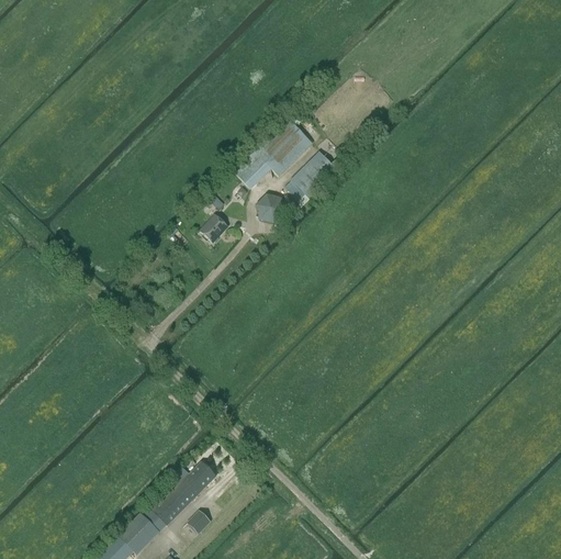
[(271,168),(279,176),(313,143),(284,115),(232,169),(253,189),(271,168)]
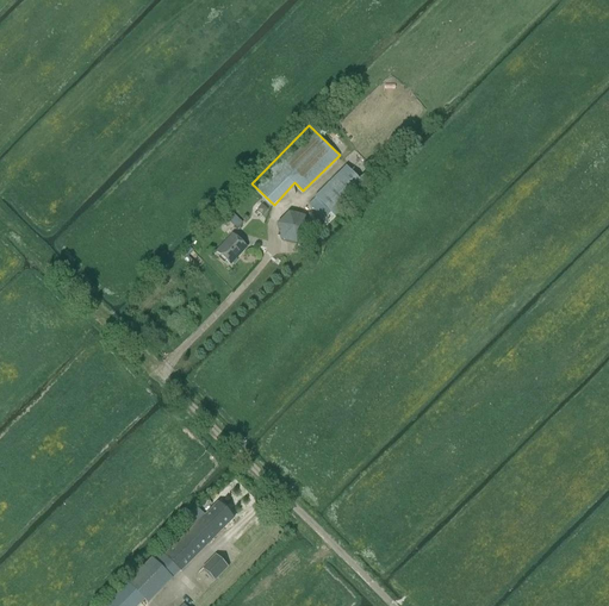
[(331,211),(336,216),(367,183),(347,163),(310,201),(325,217),(331,211)]
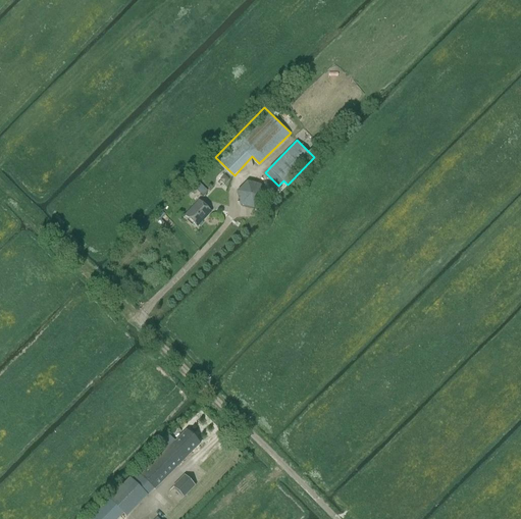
[(225,172),(220,177),(225,183),(229,177),(225,172)]
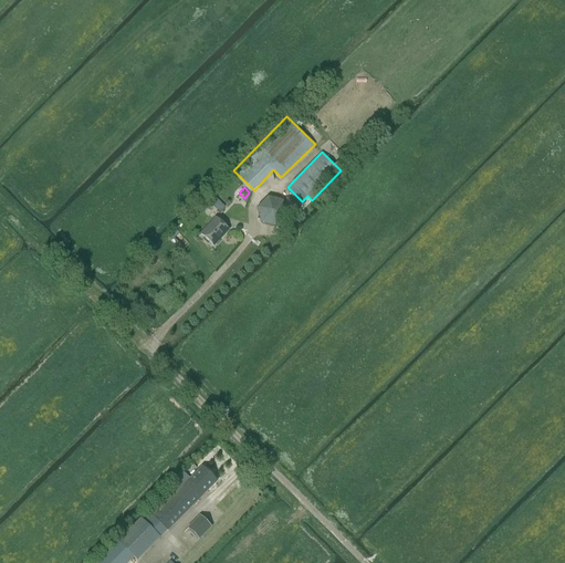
[(226,205),(212,191),(208,197),(221,209),(226,205)]
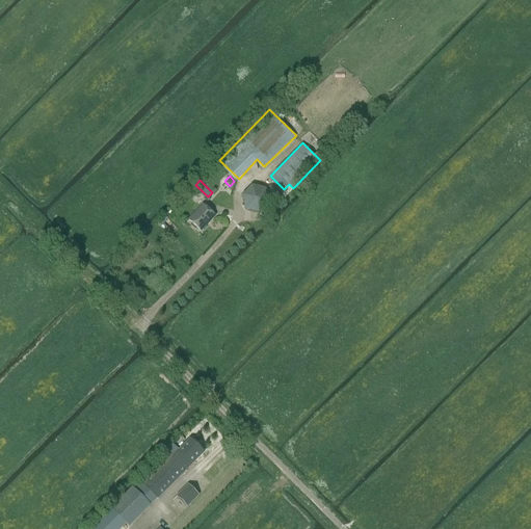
[(190,218),(202,229),(216,214),(204,203),(190,218)]
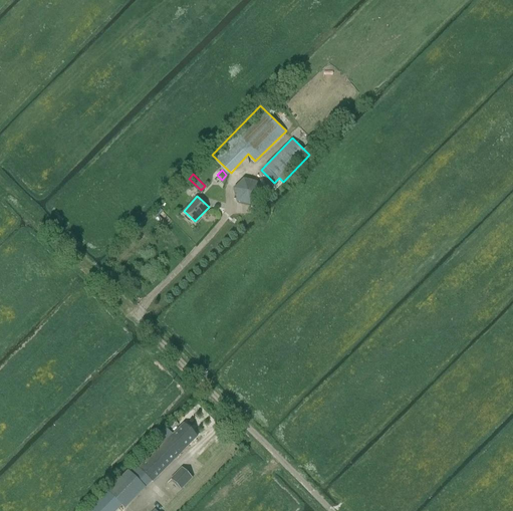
[(140,467),(153,479),(198,435),(185,422),(174,433),(166,425),(158,434),(165,442),(140,467)]
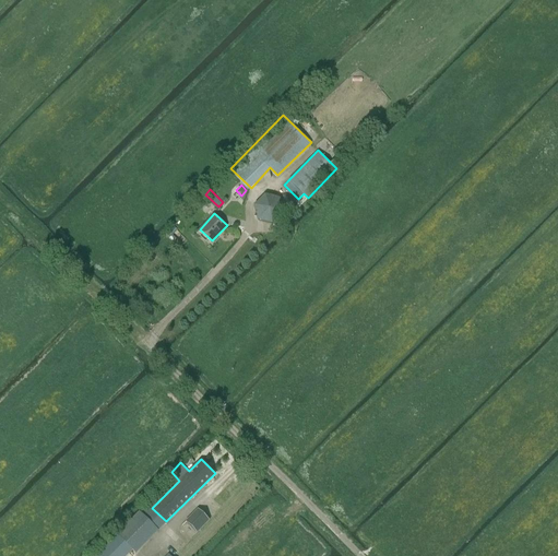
[(166,521),(152,508),(146,503),(117,533),(132,547),(137,552),(166,521)]
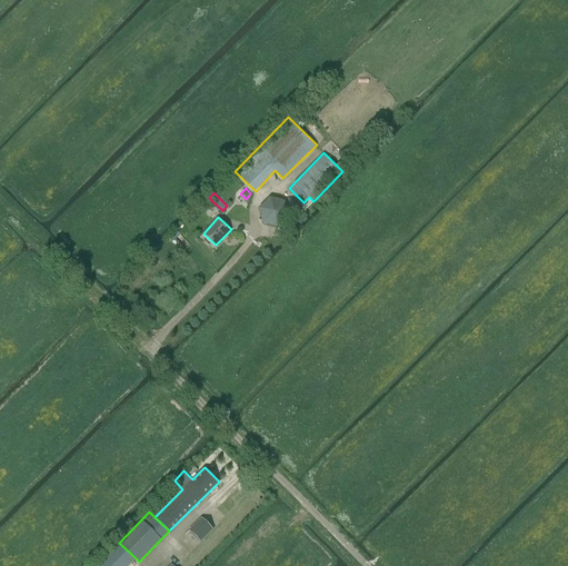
[(178,539),(189,550),(213,527),(202,516),(178,539)]
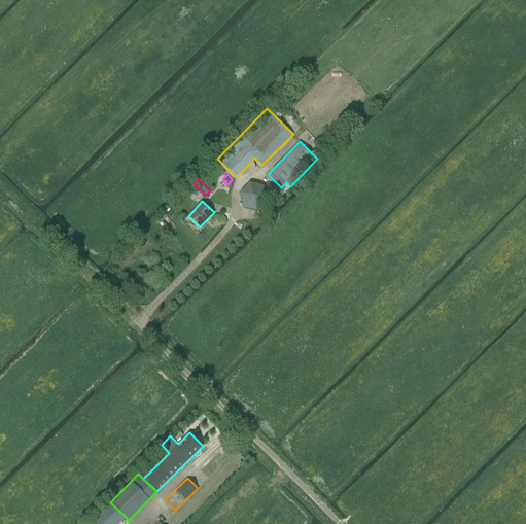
[(116,523),(125,516),(110,502),(89,523),(116,523)]
